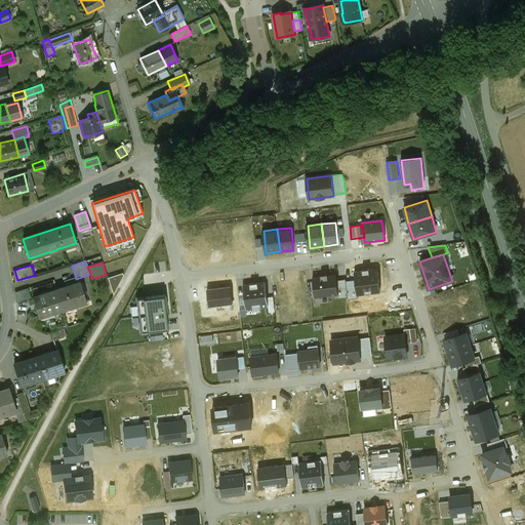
[(376,270),(355,272),(356,281),(358,295),(379,293),(376,270)]
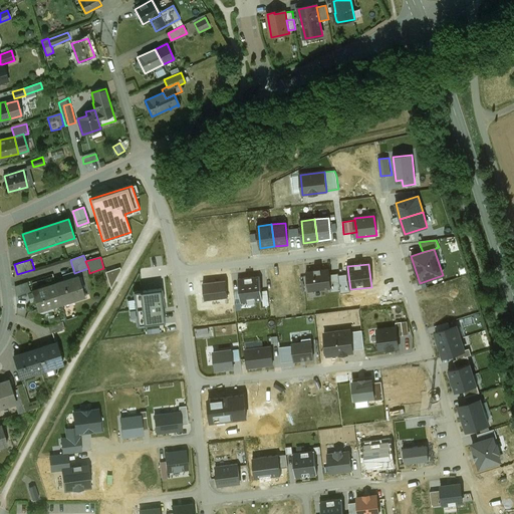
[(119,267),(105,272),(110,288),(120,270),(119,267)]
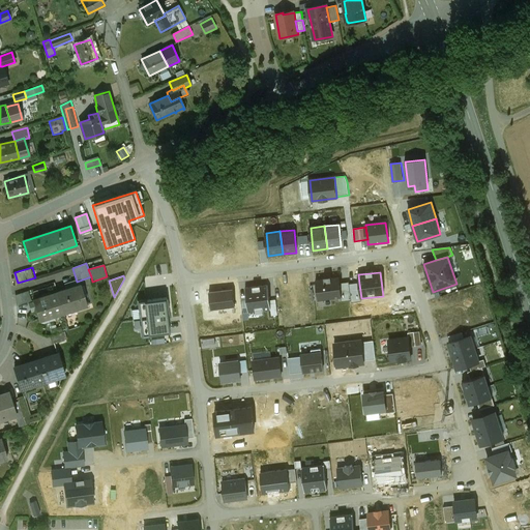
[(339,276),(316,280),(319,300),(342,297),(340,284),(339,276)]
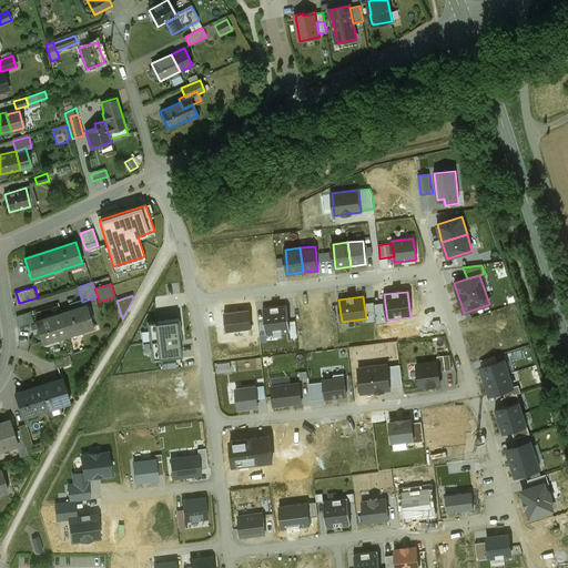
[(374,303),(364,304),(366,318),(366,323),(376,322),(375,305),(374,303)]
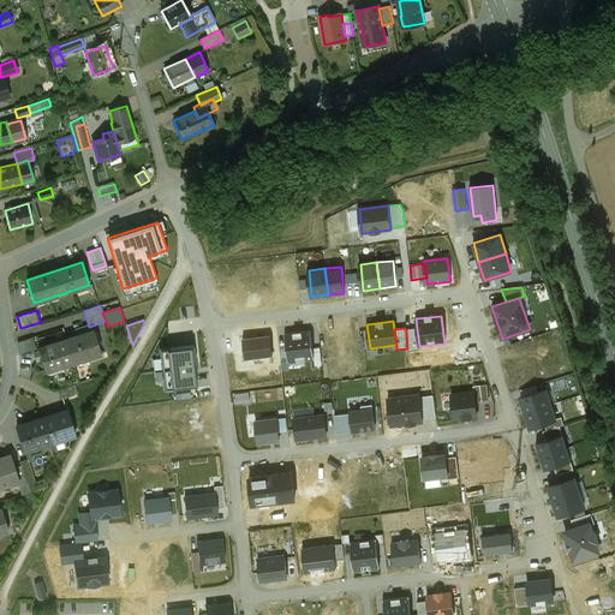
[(417,329),(406,330),(407,348),(408,351),(421,350),(419,346),(417,329)]
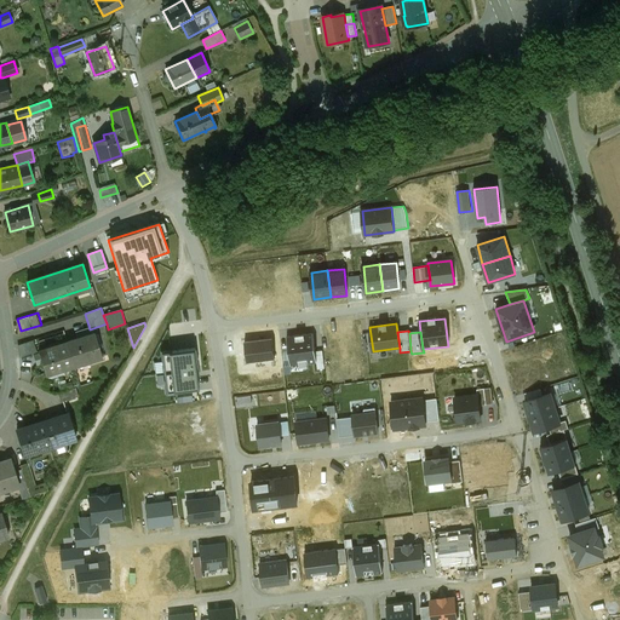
[(93,333),(67,342),(74,366),(102,357),(93,333)]
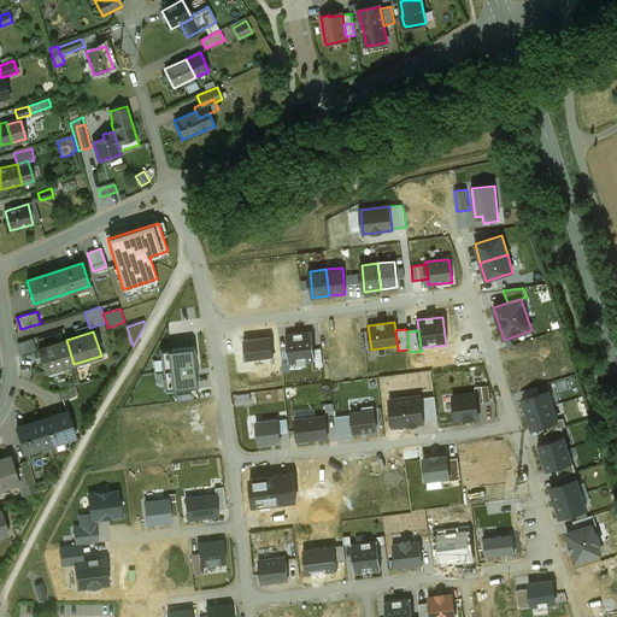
[(311,333),(286,335),(288,351),(289,363),(315,360),(313,351),(311,333)]
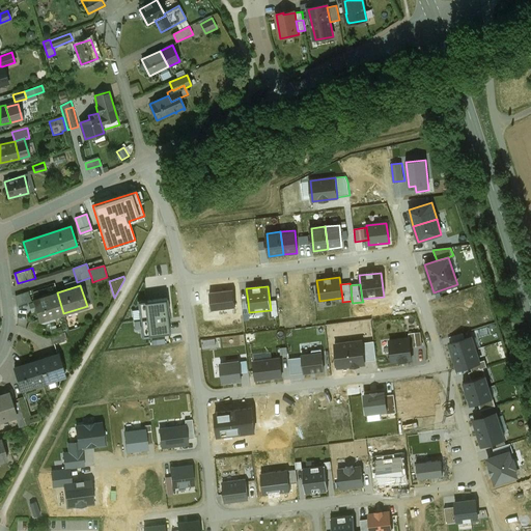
[(57,292),(33,301),(38,319),(39,322),(40,320),(39,319),(53,314),(54,316),(63,313),(57,292)]
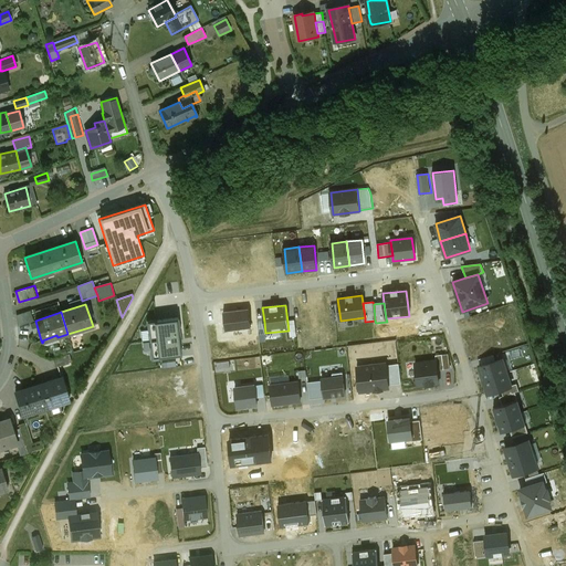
[(178,318),(148,322),(153,358),(181,355),(178,334),(179,334),(178,318)]
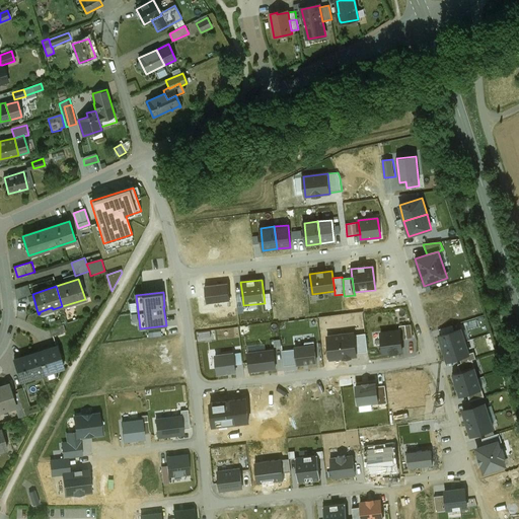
[(271,294),(264,295),(265,303),(266,309),(272,308),(271,294)]
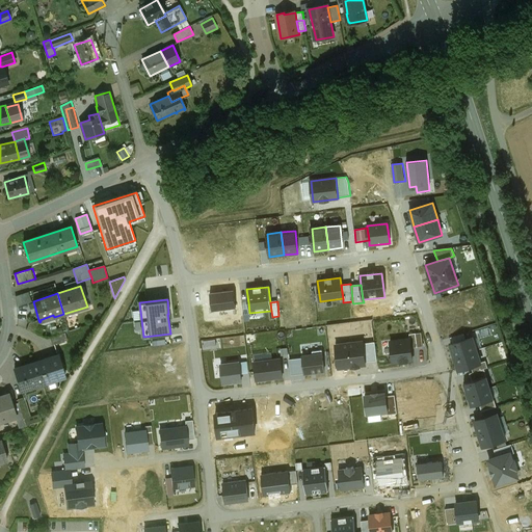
[(249,313),(248,302),(242,303),(244,321),(250,321),(249,313)]
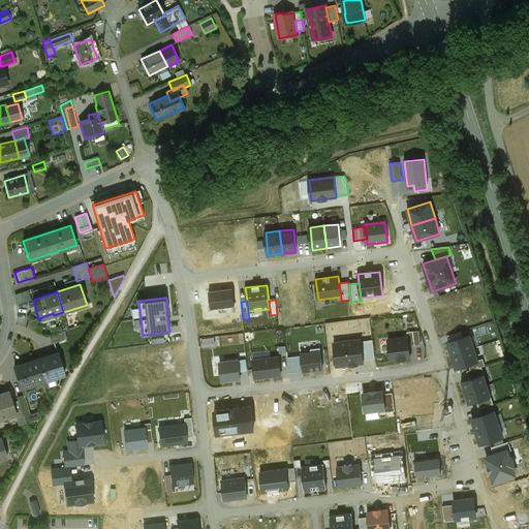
[(53,313),(39,318),(40,319),(41,323),(55,319),(54,315),(53,313)]
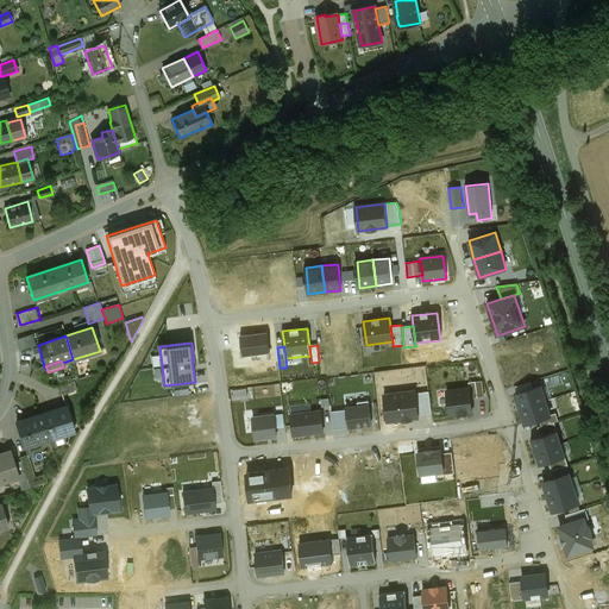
[(44,366),(33,370),(30,377),(43,383),(48,372),(46,368),(45,369),(44,366)]
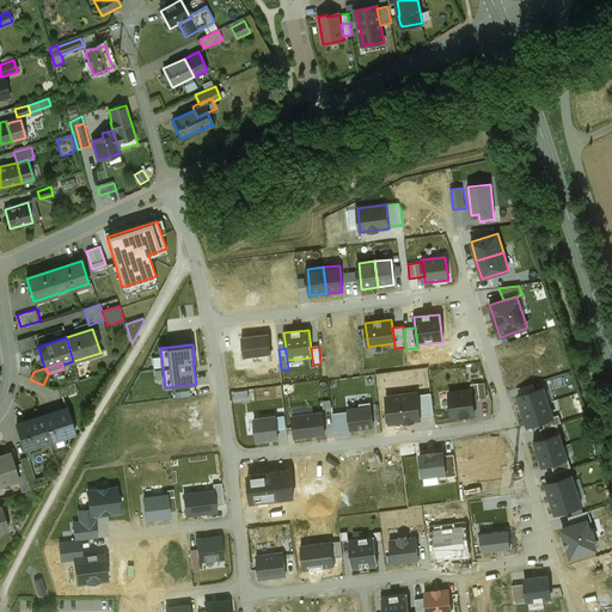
[(74,383),(57,389),(60,397),(78,391),(74,383)]
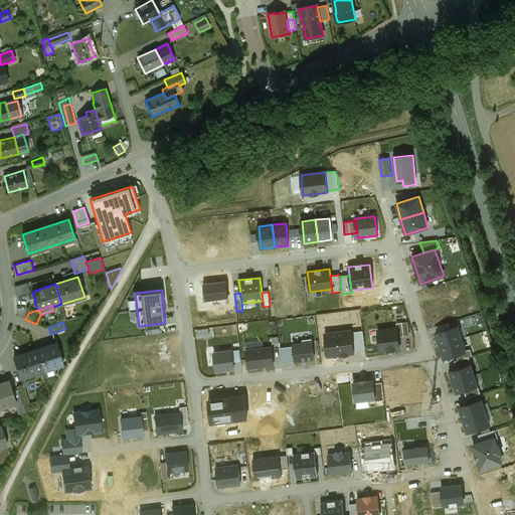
[(397,324),(397,328),(398,337),(409,335),(407,322),(397,324)]
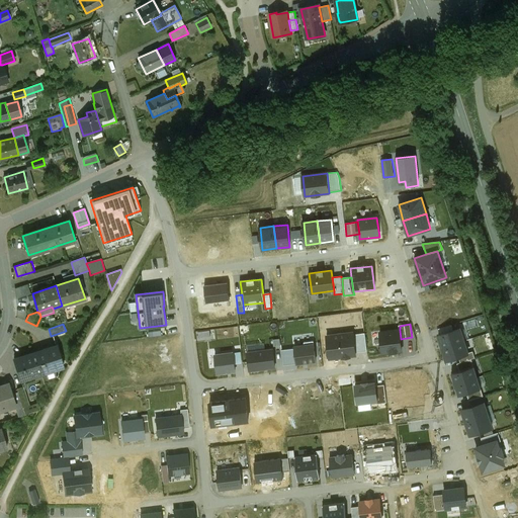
[(439,329),(440,335),(453,331),(452,325),(439,329)]
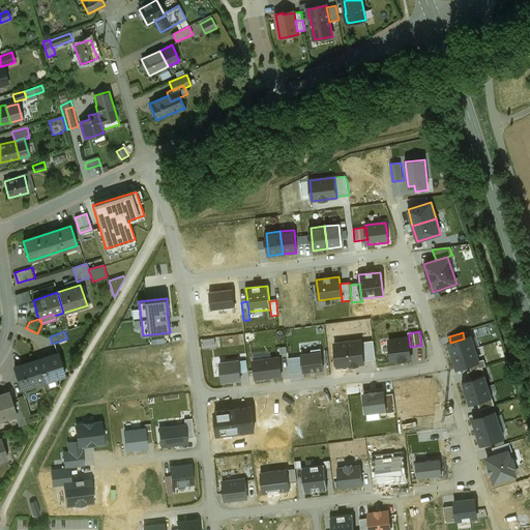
[(452,356),(476,349),(472,335),(464,339),(450,343),(448,344),(452,356)]
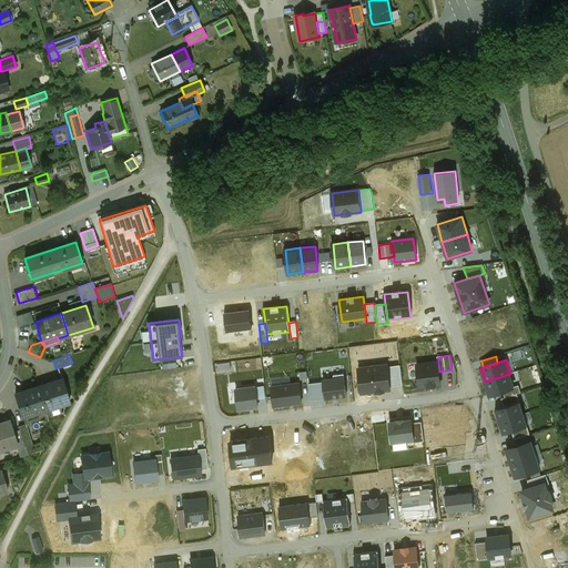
[(438,362),(416,364),(419,387),(442,385),(439,372),(438,362)]
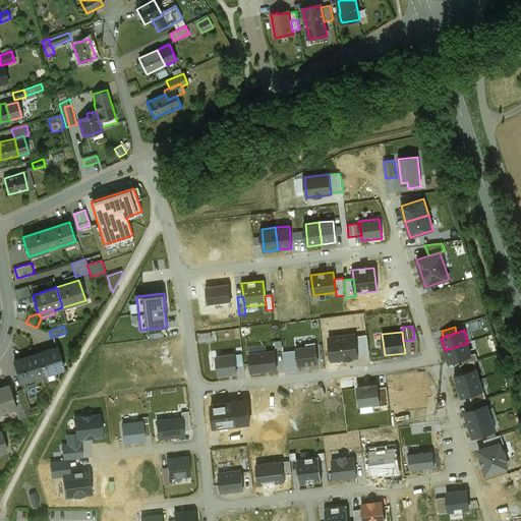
[(355,335),(330,338),(333,361),(358,357),(357,354),(355,336),(355,335)]
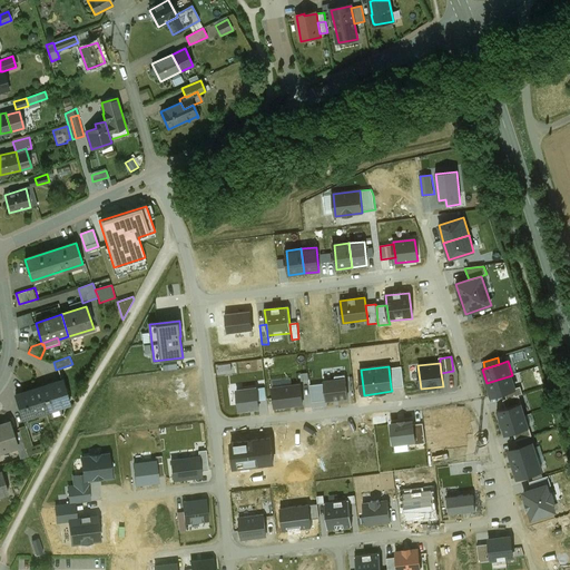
[(389,367),(391,387),(404,386),(401,366),(389,367)]
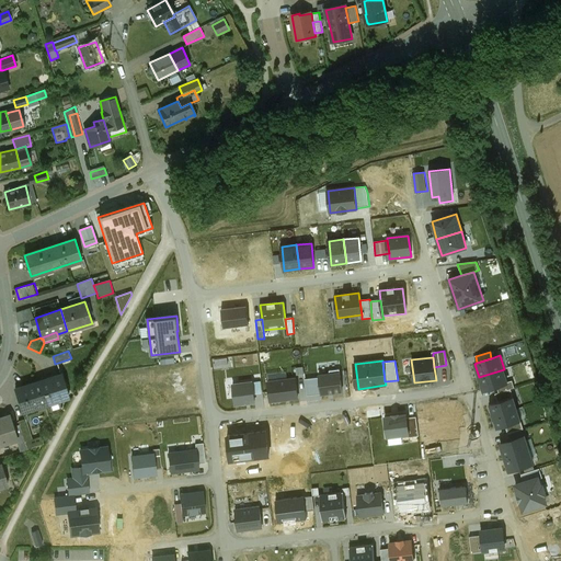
[(504,369),(479,377),(483,391),(496,387),(508,384),(507,382),(504,369)]
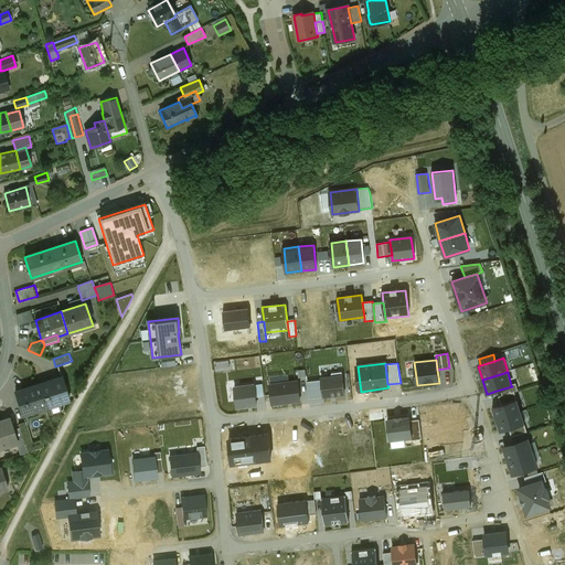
[(323,396),(323,397),(344,395),(342,373),(332,374),(332,376),(321,377),(321,381),(323,396)]
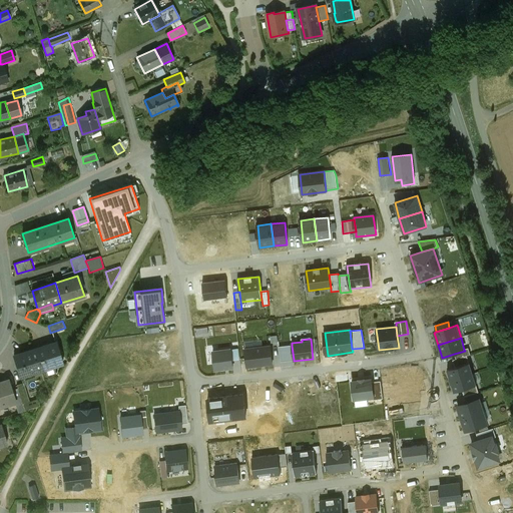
[(55,343),(36,349),(43,370),(62,364),(55,343)]
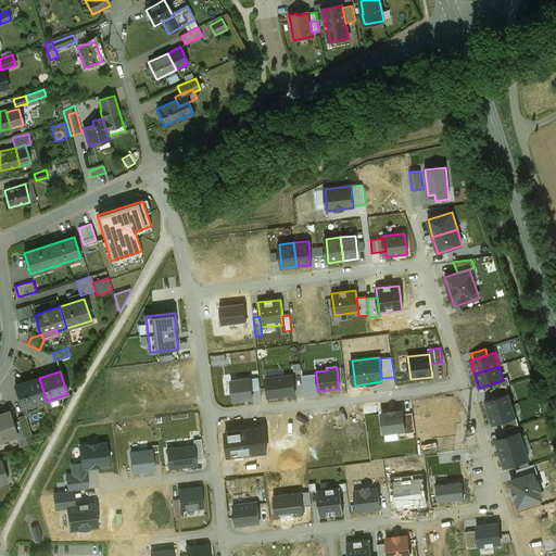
[(293,375),(265,378),(268,397),(295,394),(293,375)]
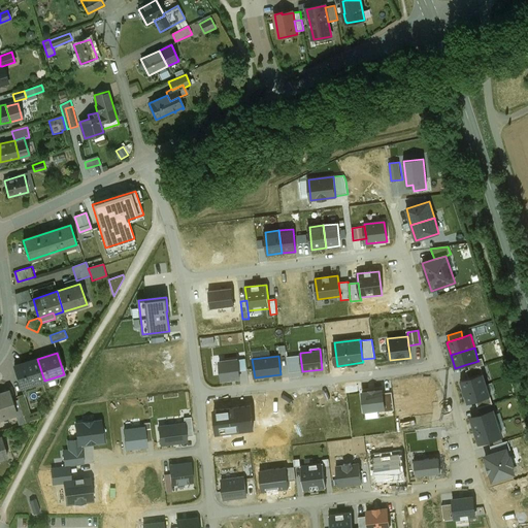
[(290,371),(302,370),(300,356),(288,357),(290,371)]
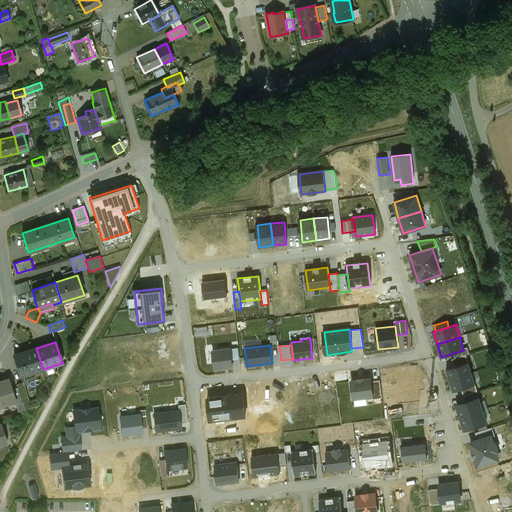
[(36,348),(14,355),(20,376),(43,369),(36,348)]
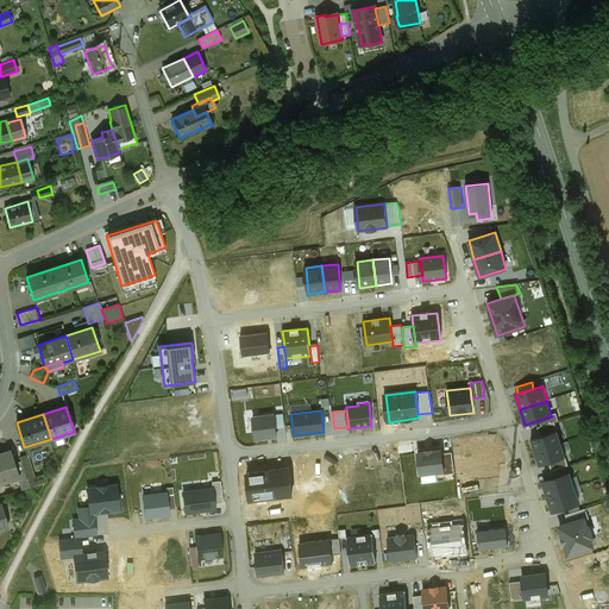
[(552,416),(539,420),(541,426),(554,422),(559,421),(557,414),(551,415),(552,416)]
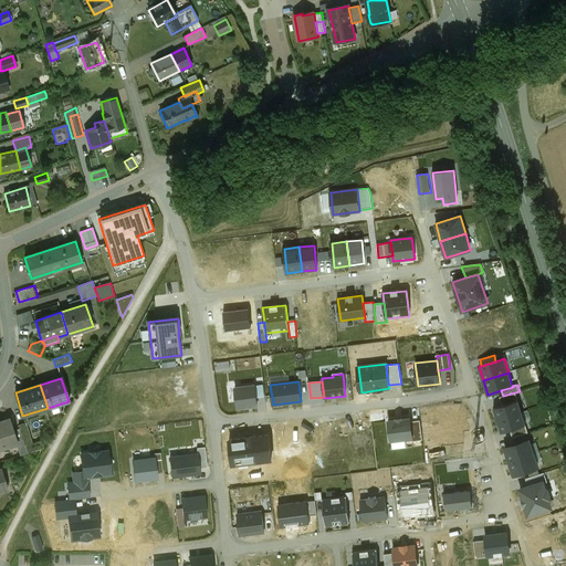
[(234,388),(237,408),(258,406),(254,386),(234,388)]
